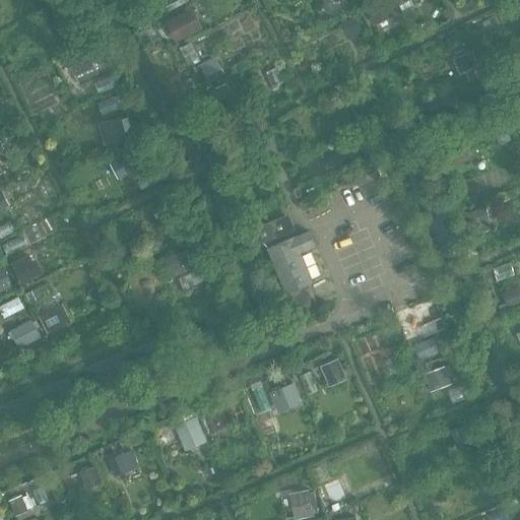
[(345,0),(323,0),(331,16),(349,7),(345,0)]
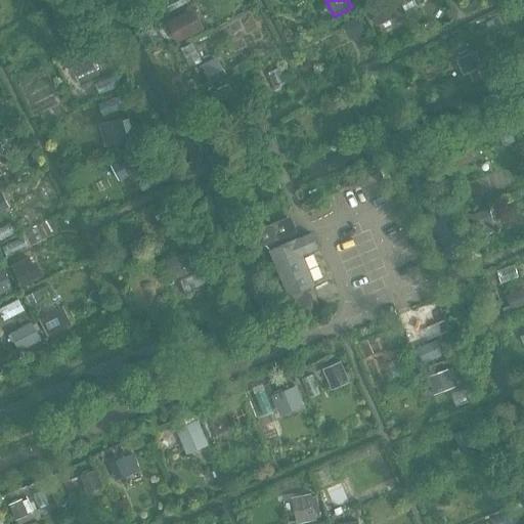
[(167,23),(178,43),(204,29),(192,8),(167,23)]
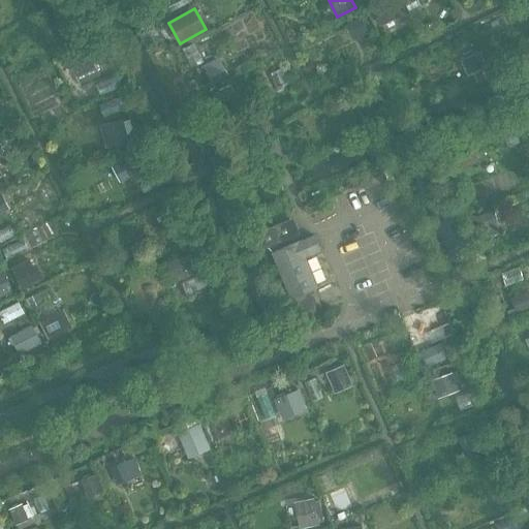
[(218,58),(203,65),(211,84),(226,76),(218,58)]
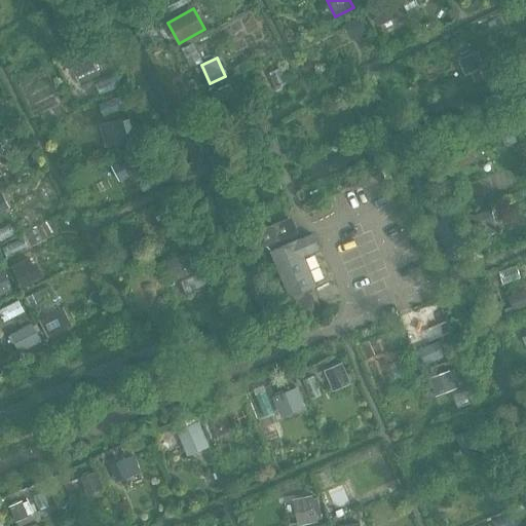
[(99,123),(104,148),(128,143),(123,118),(99,123)]
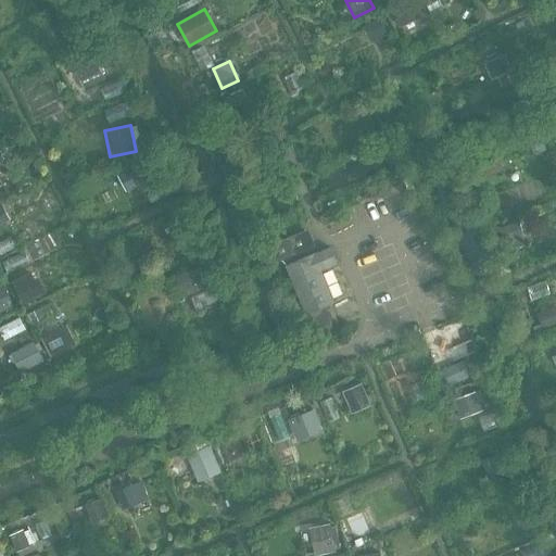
[(277,263),(312,248),(305,231),(269,245),(277,263)]
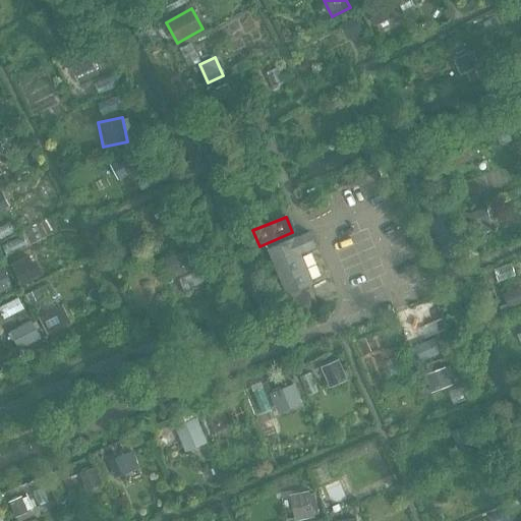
[(302,288),(313,283),(301,253),(315,247),(309,233),(269,249),(287,294),(291,293),(299,313),(319,306),(312,291),(304,294),(302,288)]
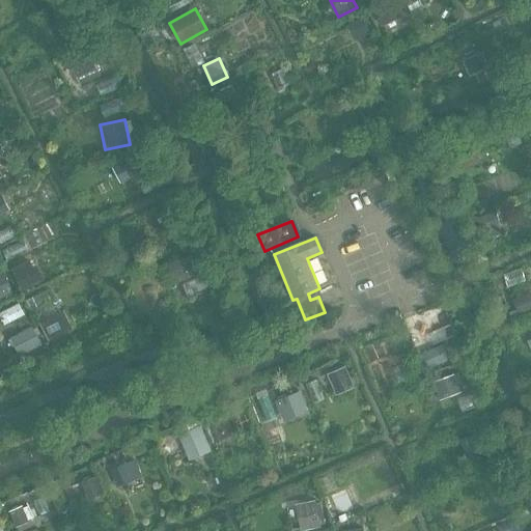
[(2,273),(0,273),(0,299),(11,294),(2,273)]
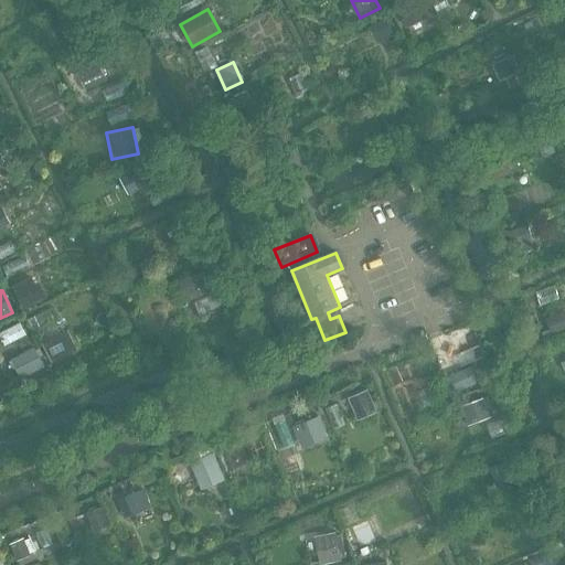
[(16,360),(24,379),(44,370),(35,351),(16,360)]
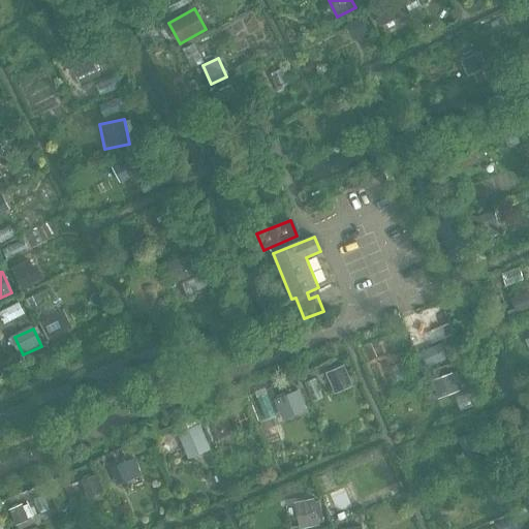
[(198,423),(176,434),(190,464),(213,453),(198,423)]
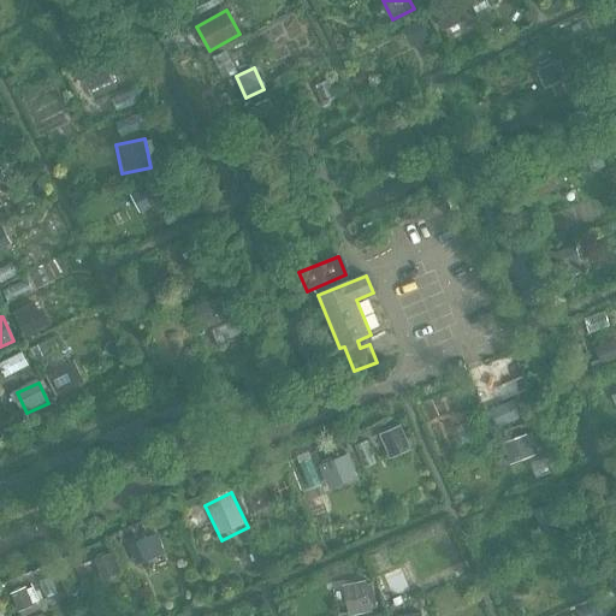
[(113,554),(94,561),(102,584),(122,576),(113,554)]
